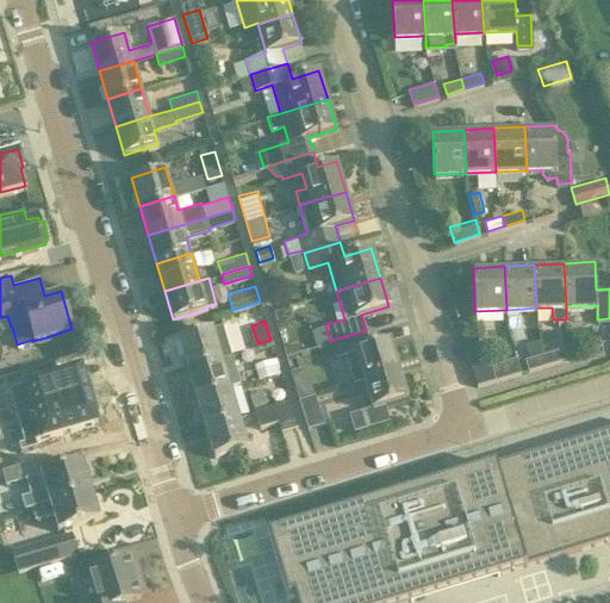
[(56,355),(73,349),(67,330),(50,336),(56,355)]
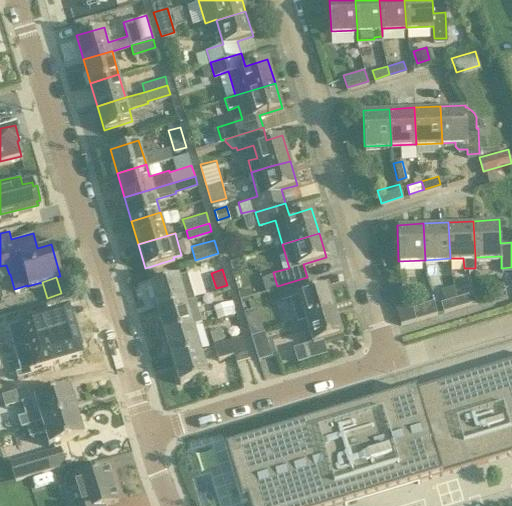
[(305,317),(305,318),(334,309),(326,284),(311,289),(307,277),(277,286),(281,299),(290,296),(297,319),(305,317)]
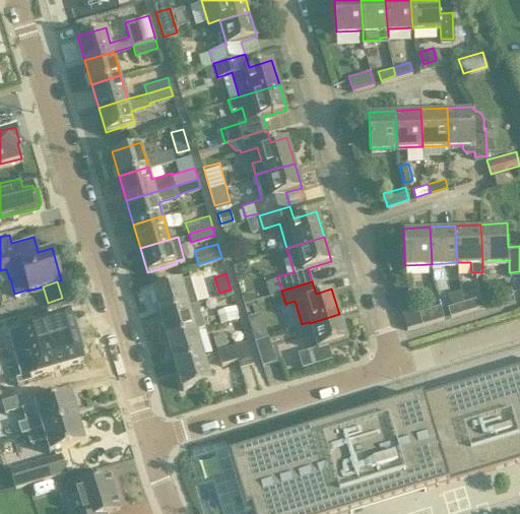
[(159,313),(189,305),(188,304),(182,283),(153,292),(159,313)]
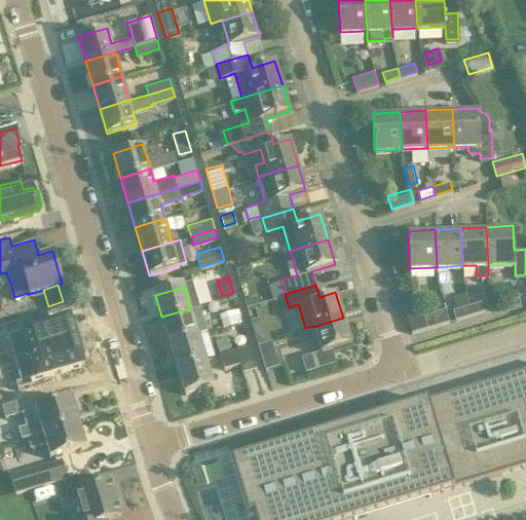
[(411,289),(400,292),(405,311),(416,307),(411,289)]
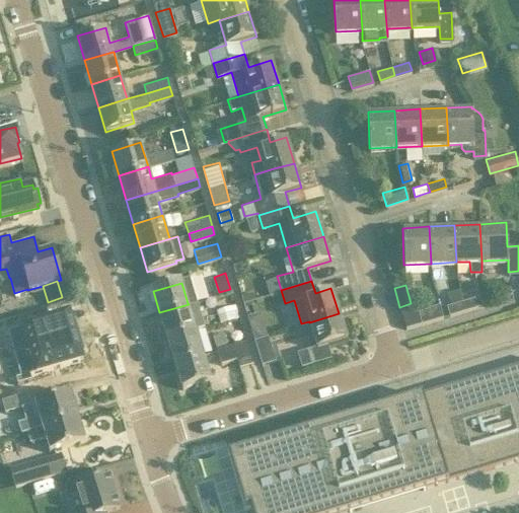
[(253,289),(240,293),(242,299),(255,295),(253,289)]
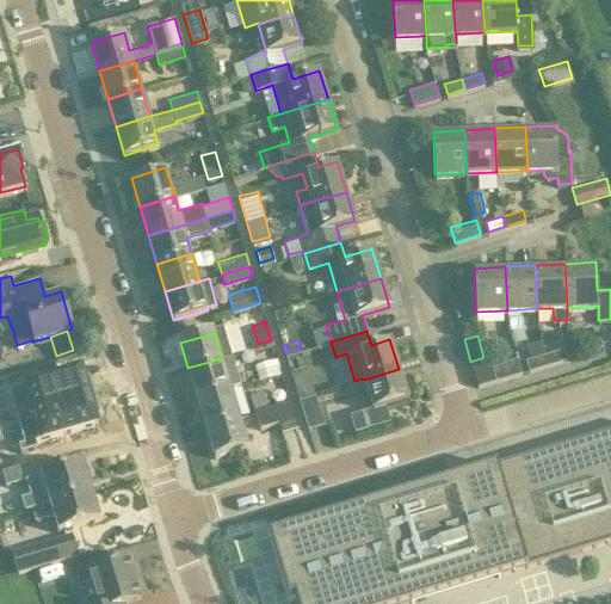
[(547,363),(567,357),(563,347),(543,353),(547,363)]
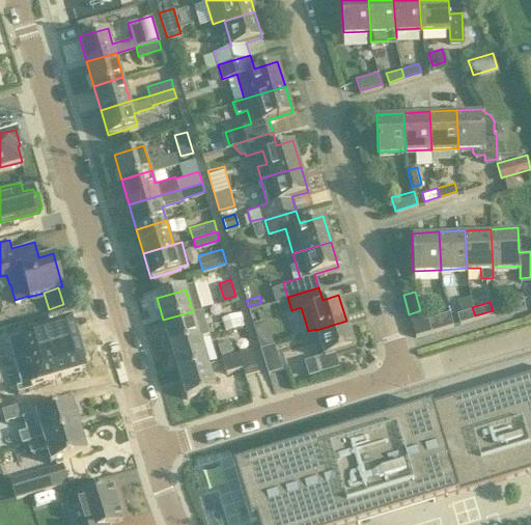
[(163,320),(170,346),(200,336),(199,334),(208,332),(201,307),(192,310),(193,311),(163,320)]
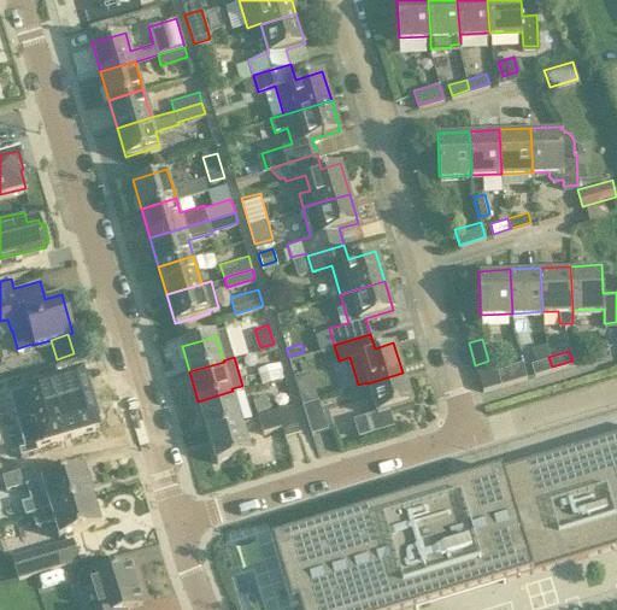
[(535,373),(552,367),(548,357),(532,362),(535,373)]
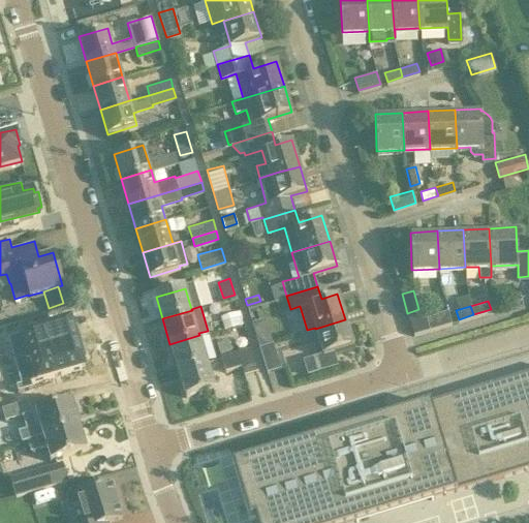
[(239,307),(220,313),(224,325),(242,318),(239,307)]
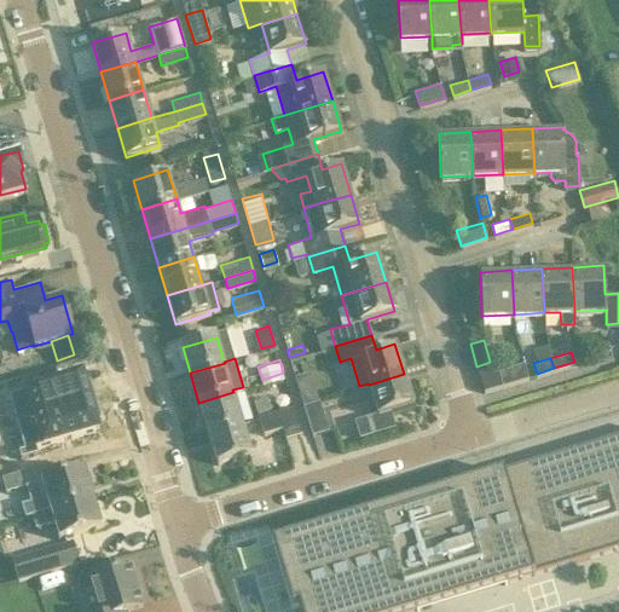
[(502,384),(527,376),(522,362),(497,369),(502,384)]
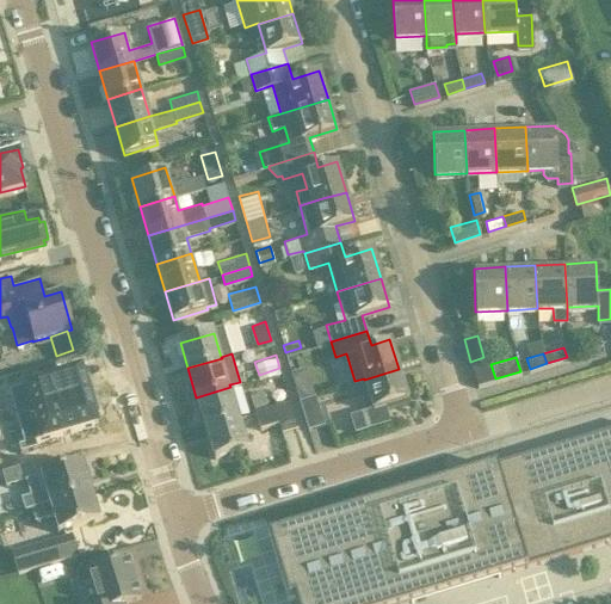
[(5,383),(14,414),(91,392),(85,371),(80,373),(78,363),(5,383)]
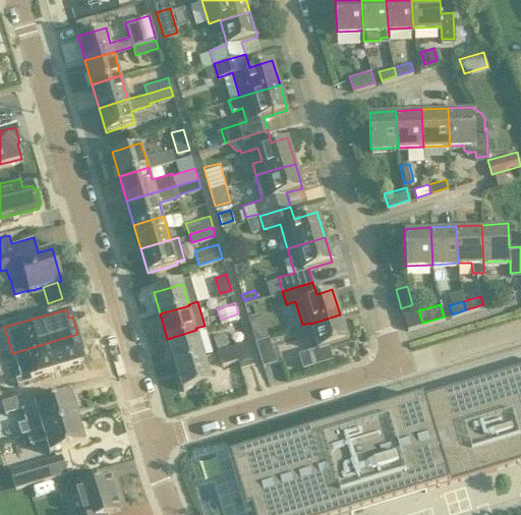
[(308,349),(298,352),(303,366),(332,357),(329,345),(347,340),(340,315),(310,324),(317,346),(308,349)]
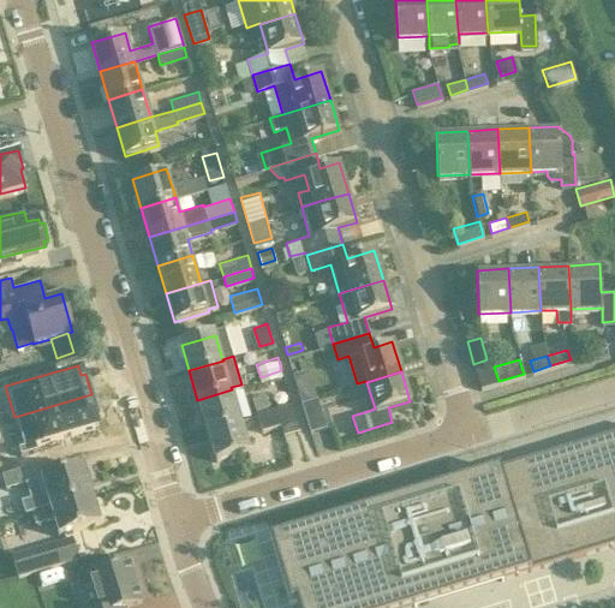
[(207,430),(242,419),(232,389),(197,400),(207,430)]
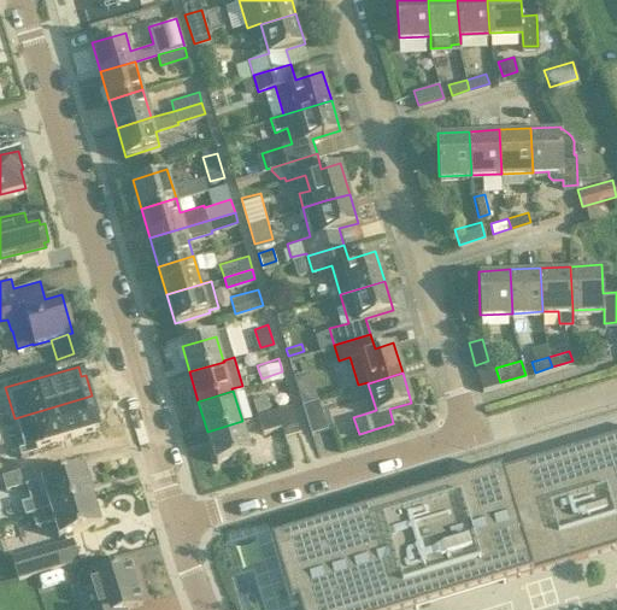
[(316,391),(300,396),(303,403),(318,398),(316,391)]
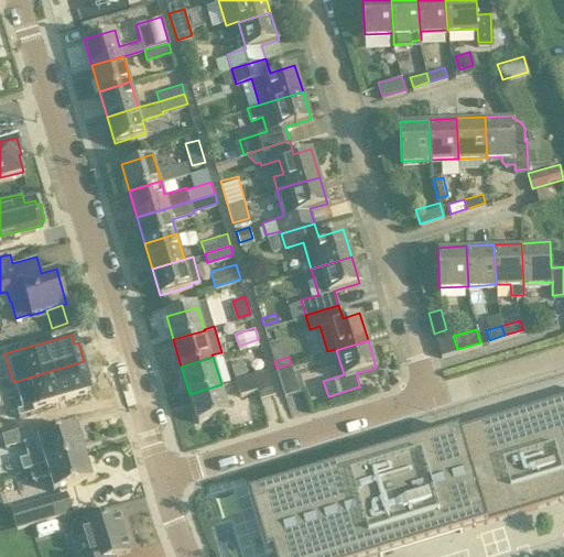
[(243,359),(231,363),(236,377),(247,373),(243,359)]
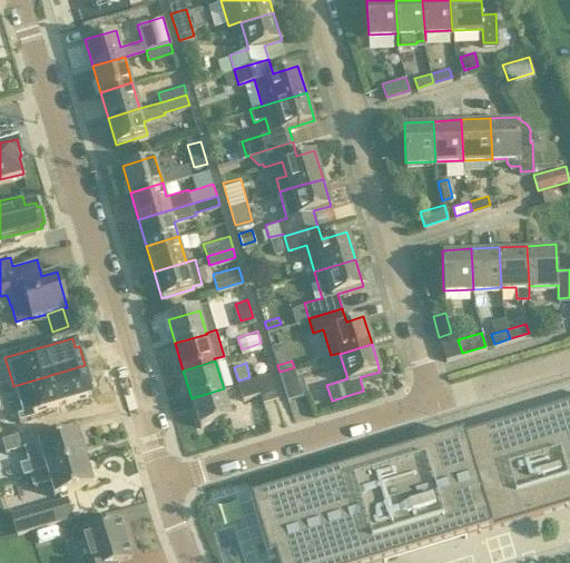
[(89,384),(85,365),(13,386),(21,414),(15,415),(17,422),(32,417),(30,412),(89,395),(86,385),(89,384)]
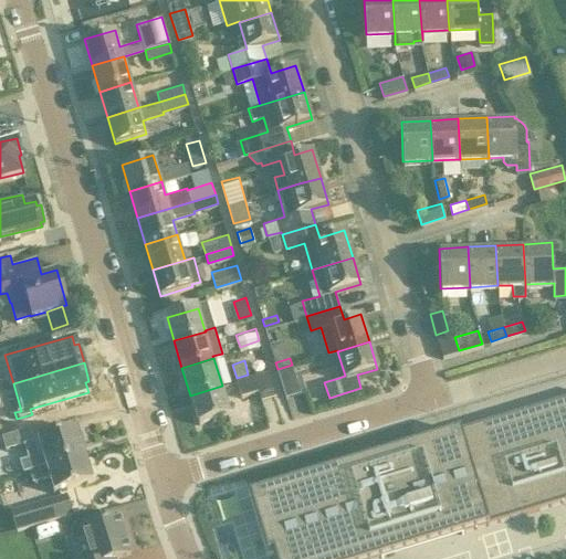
[(285,397),(300,392),(292,365),(278,369),(276,369),(285,397)]
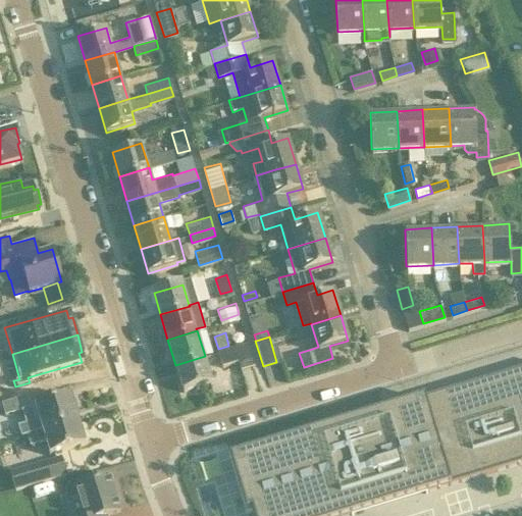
[(248,342),(218,350),(222,364),(239,359),(241,367),(254,364),(248,342)]
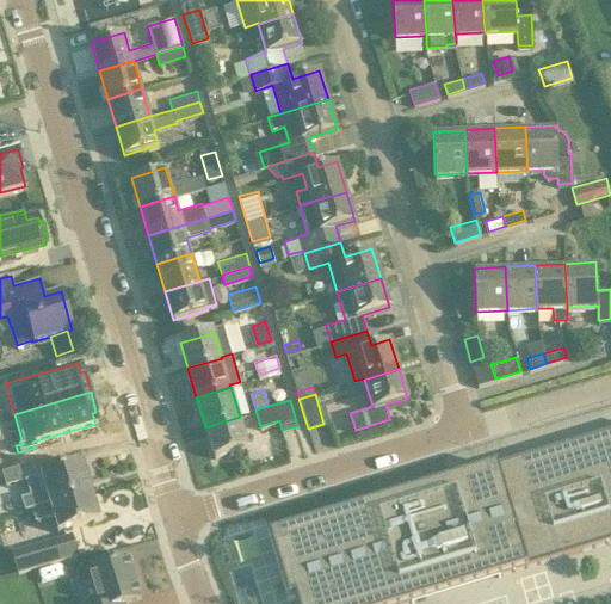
[(240,417),(205,427),(214,456),(248,445),(240,417)]
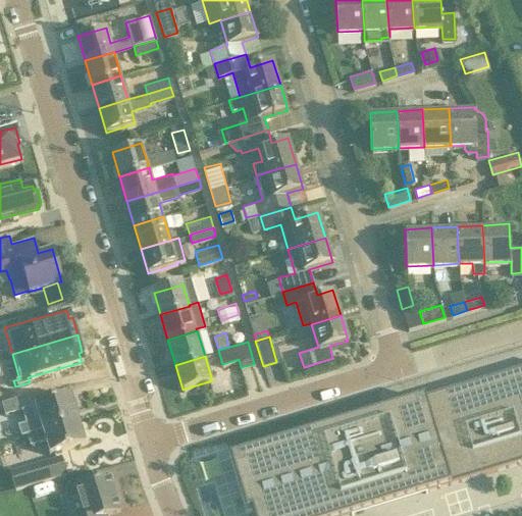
[(521,364),(492,373),(490,373),(384,406),(383,406),(383,407),(237,452),(236,451),(229,453),(246,509),(252,507),(254,515),(335,515),(351,512),(352,512),(353,512),(425,489),(427,488),(521,459),(521,364)]
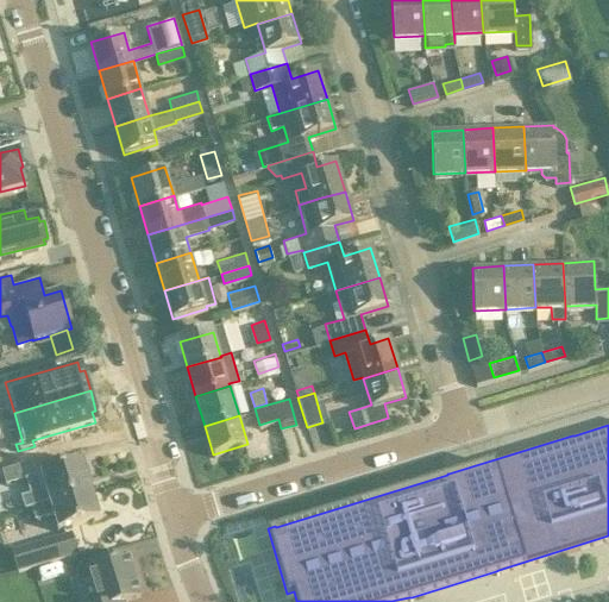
[(44,487),(32,489),(36,502),(48,499),(48,501),(92,488),(82,458),(39,471),(44,487)]
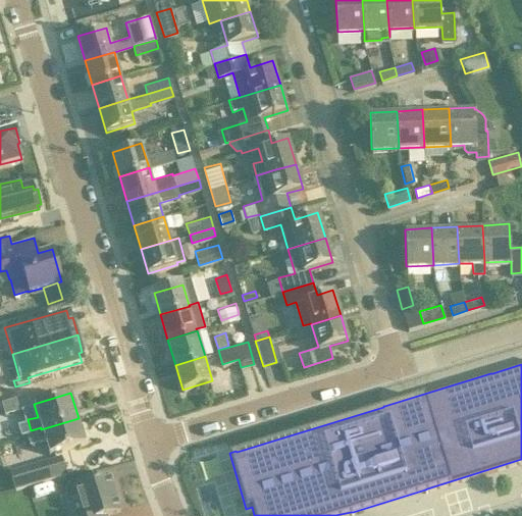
[(4,413),(30,406),(27,394),(1,402),(2,405),(4,413)]
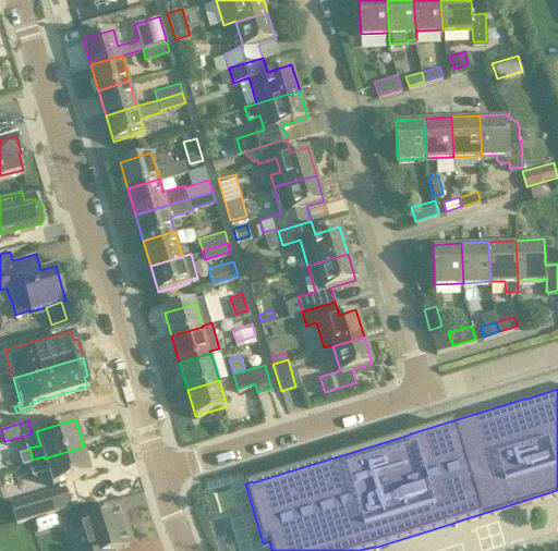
[(44,456),(33,460),(28,461),(32,473),(47,468),(52,484),(92,472),(84,447),(44,458),(44,456)]
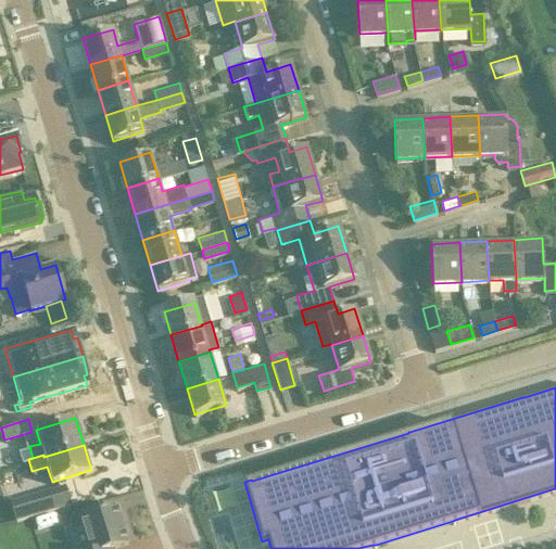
[(15,519),(72,502),(65,483),(10,499),(15,519)]
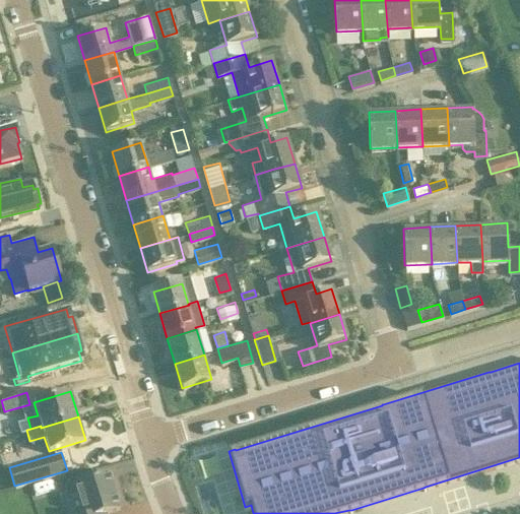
[(98,513),(120,507),(109,472),(73,484),(83,513),(98,513)]
